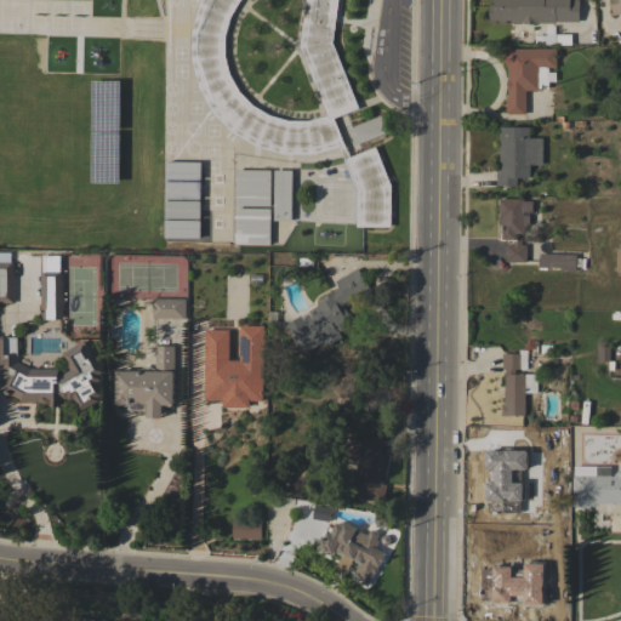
[(337,0),(332,41),(359,108),(334,118),(349,157),(375,147),(391,186),(391,227),(355,227),(357,192),(339,148),(312,154),(281,154),(256,147),(232,132),(211,112),(198,87),(191,60),(191,30),(199,4),(200,0),(337,0)]
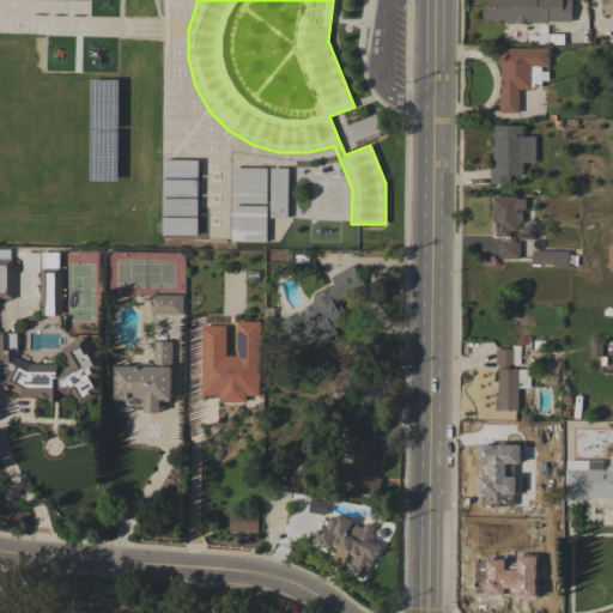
[(572,0),(572,22),(548,22),(548,23),(504,23),(504,20),(499,20),(491,20),(491,19),(483,19),(483,4),(489,4),(489,0),(572,0)]
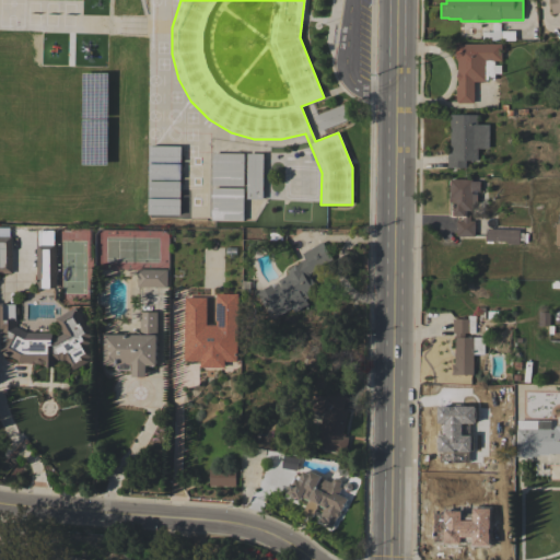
[(559,0),(559,11),(552,13),(550,0),(559,0)]
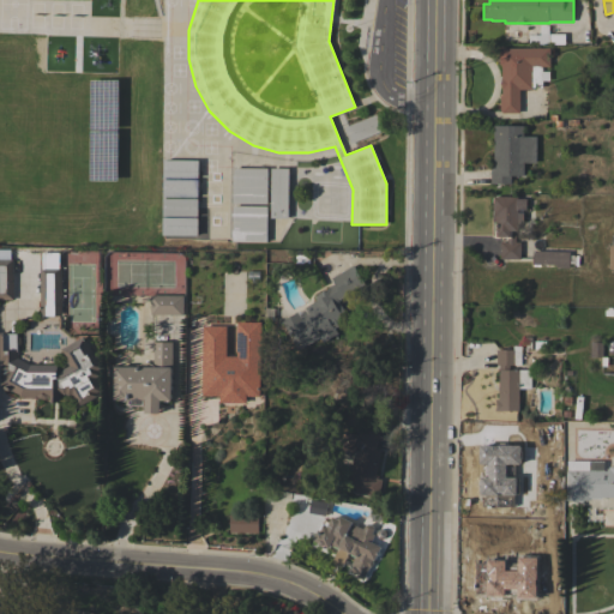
[(500,96),(503,95),(501,64),(500,64),(499,48),(551,47),(551,66),(542,66),(542,71),(549,71),(549,80),(542,80),(542,88),(533,88),(533,89),(519,89),(519,113),(503,113),(503,112),(500,112),(500,96)]
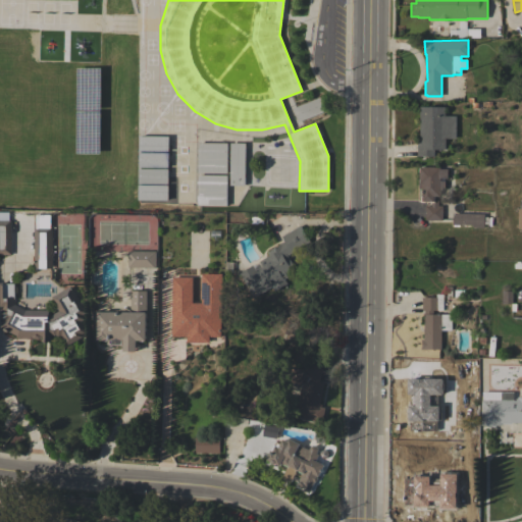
[(293,108),(320,97),(326,111),(298,122),(293,108)]
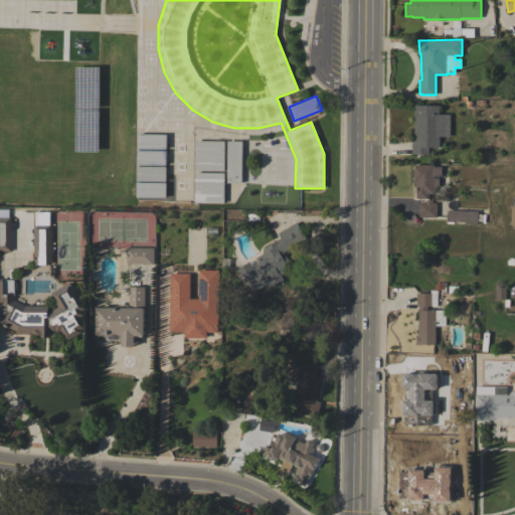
[(412,138),(414,138),(414,105),(439,106),(439,114),(451,114),(450,137),(440,137),(440,148),(428,148),(428,154),(411,154),(412,138)]
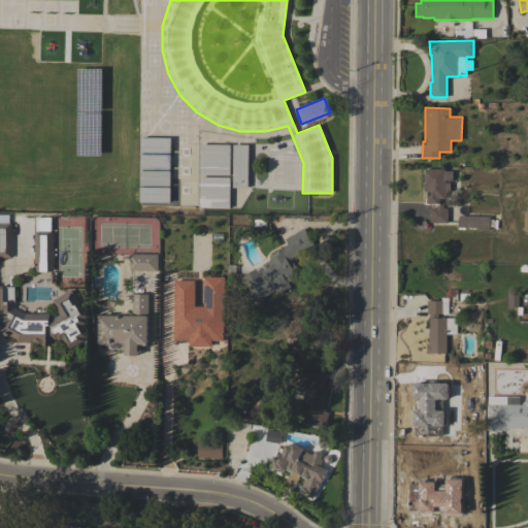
[(200,144),(230,144),(230,175),(200,175),(200,144)]
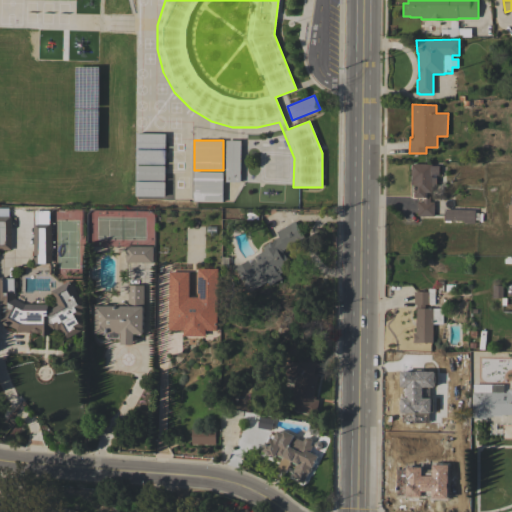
[(226,140),(240,140),(240,182),(225,182),(226,140)]
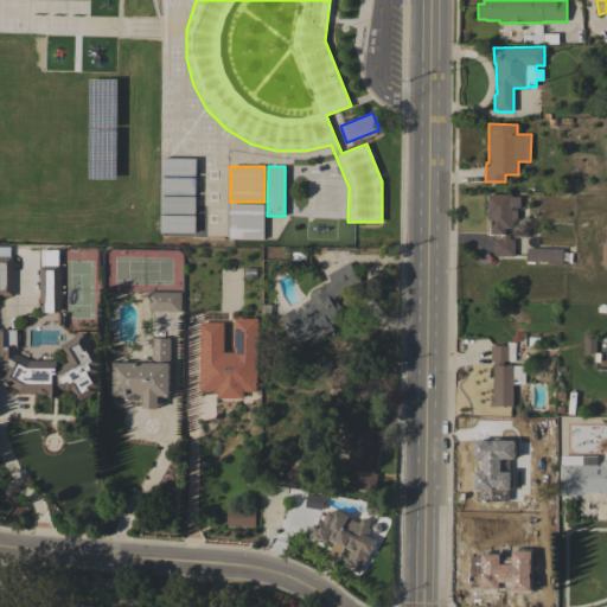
[(487,193),(512,195),(512,196),(521,196),(521,206),(512,206),(512,210),(517,210),(517,218),(513,218),(513,221),(512,221),(512,228),(505,228),(505,232),(510,232),(510,238),(515,238),(515,256),(494,256),(494,238),(502,238),(502,236),(500,236),(500,234),(494,234),(494,235),(490,235),(490,228),(491,228),(491,219),(487,219),(487,193)]
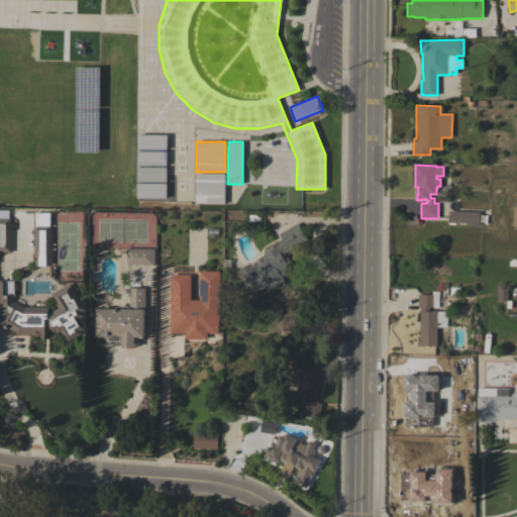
[(225,174),(224,204),(195,204),(195,173),(225,174)]
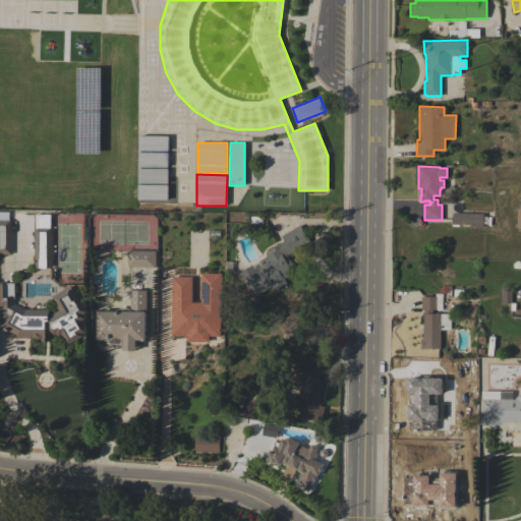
[(483,213),(483,217),(487,217),(491,217),(490,225),(486,225),(486,222),(482,222),(482,227),(471,227),(471,225),(458,224),(458,226),(453,226),(453,224),(452,224),(452,213),(483,213)]
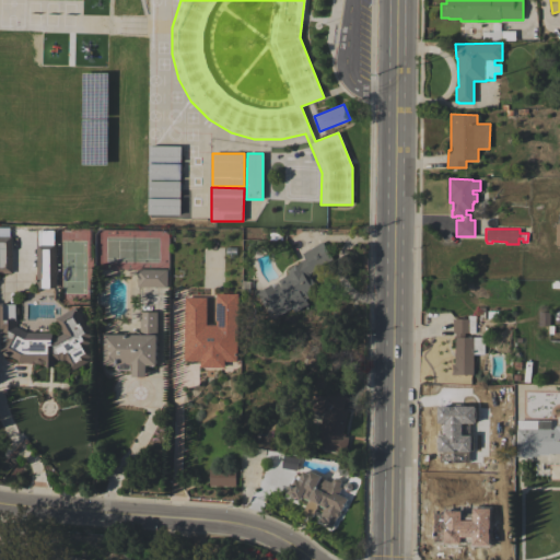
[(55,231),(55,244),(56,244),(56,301),(37,301),(37,300),(31,299),(31,293),(36,293),(37,231),(55,231)]
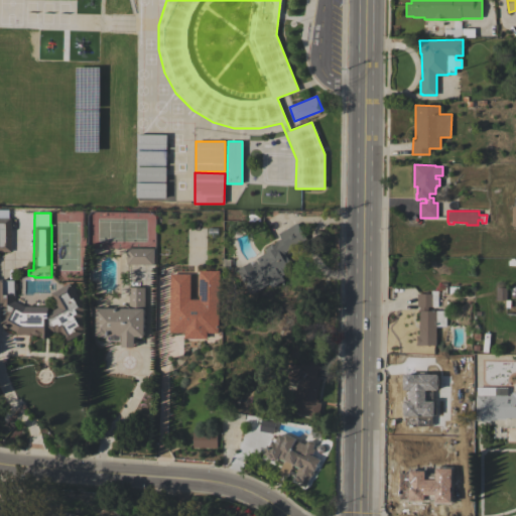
[(0,251),(0,218),(12,218),(11,251),(0,251)]
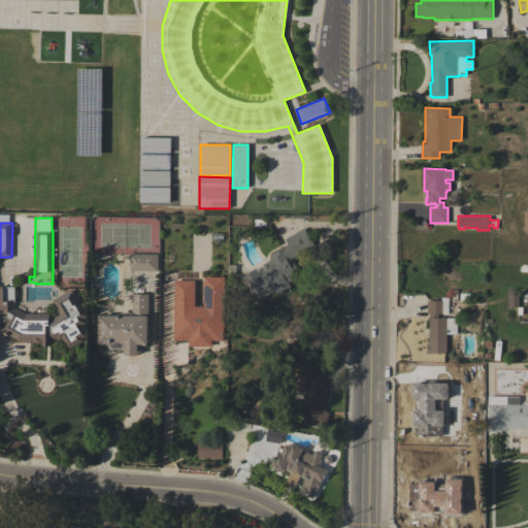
[(304,227),(315,243),(291,258),(299,271),(290,277),(292,279),(288,282),(291,287),(278,295),(275,290),(257,301),(242,276),(273,258),(271,255),(283,248),(283,246),(288,243),(285,239),(304,227)]
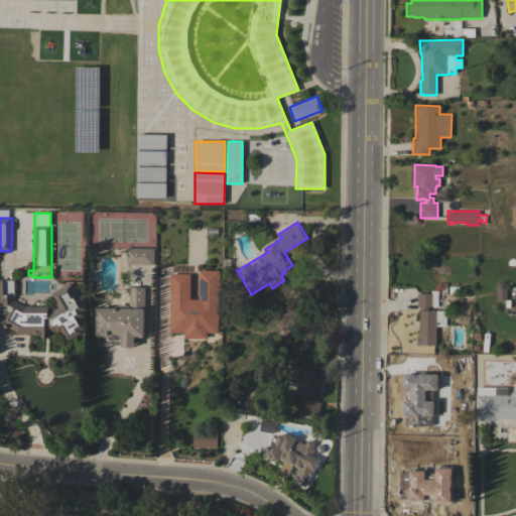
[(154,248),(154,265),(126,264),(127,248),(154,248)]
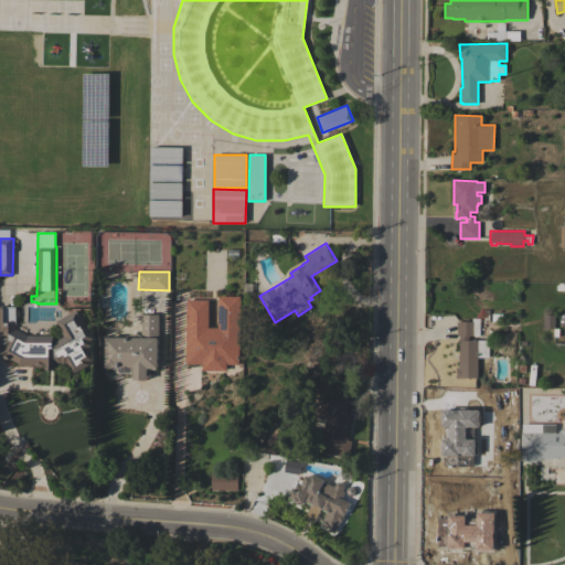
[(93,338),(88,341),(91,345),(87,348),(92,356),(91,360),(87,362),(88,364),(73,374),(66,363),(62,364),(61,362),(59,363),(54,363),(54,371),(45,371),(45,365),(44,365),(42,366),(36,366),(35,364),(19,365),(18,363),(0,353),(3,348),(0,348),(0,336),(4,334),(3,332),(0,332),(0,306),(3,306),(3,307),(16,307),(16,323),(17,329),(29,336),(52,336),(52,341),(54,341),(63,337),(55,321),(76,309),(93,338)]
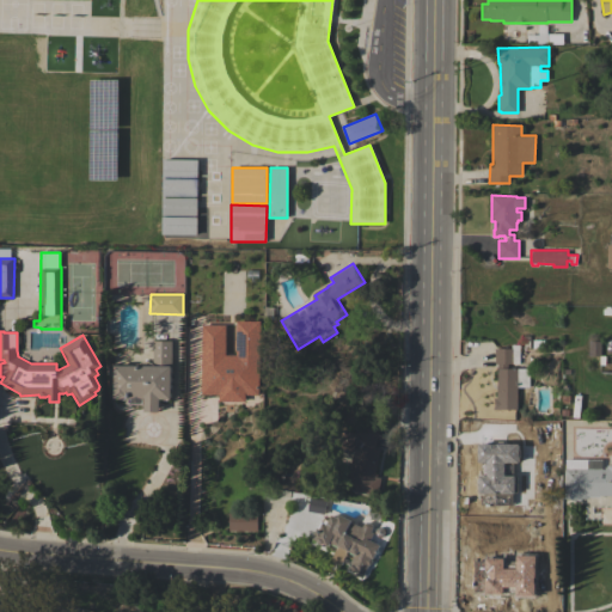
[(203,336),(220,336),(230,336),(230,357),(237,365),(256,365),(256,375),(252,375),(252,383),(258,383),(258,395),(240,395),(240,396),(221,396),(221,393),(203,395),(203,336)]
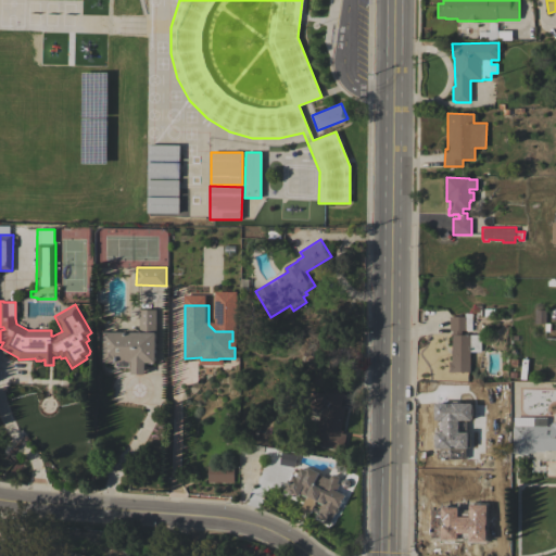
[(104,332),(124,332),(124,330),(126,330),(127,329),(130,328),(134,328),(135,328),(138,330),(139,330),(139,310),(156,310),(155,363),(146,363),(146,375),(131,375),(131,367),(117,367),(117,366),(114,366),(114,363),(104,363),(104,332)]
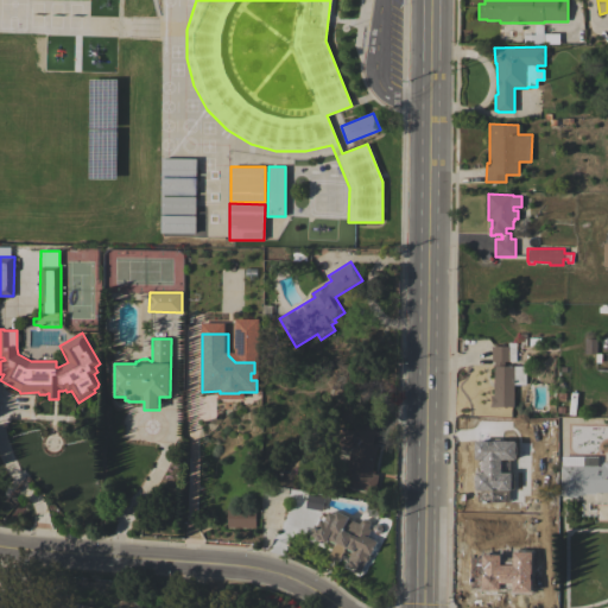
[(597,340),(596,353),(601,353),(601,362),(595,362),(596,354),(584,353),(586,339),(597,340)]
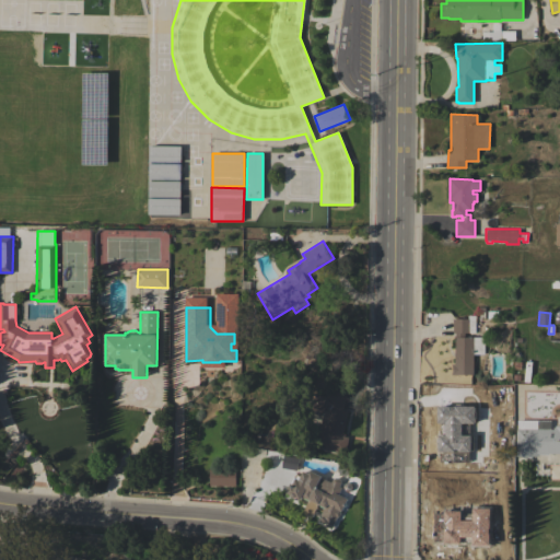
[(453,374),(453,365),(454,365),(454,352),(455,352),(455,333),(453,333),(453,318),(468,318),(468,315),(476,315),(475,333),(465,333),(465,337),(485,337),(483,353),(474,353),(473,374),(453,374)]
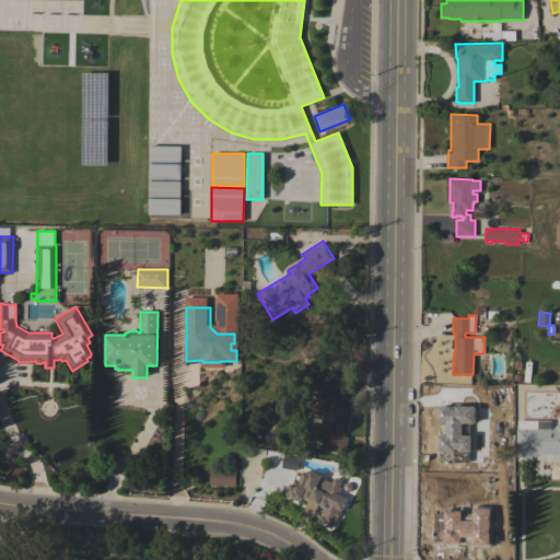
[(343,433),(347,433),(346,438),(349,438),(346,454),(324,448),(325,445),(316,443),(319,428),(321,428),(323,412),(311,409),(314,394),(327,396),(326,394),(327,393),(325,391),(333,384),(336,387),(339,385),(349,398),(347,399),(348,401),(343,410),(348,411),(343,433)]
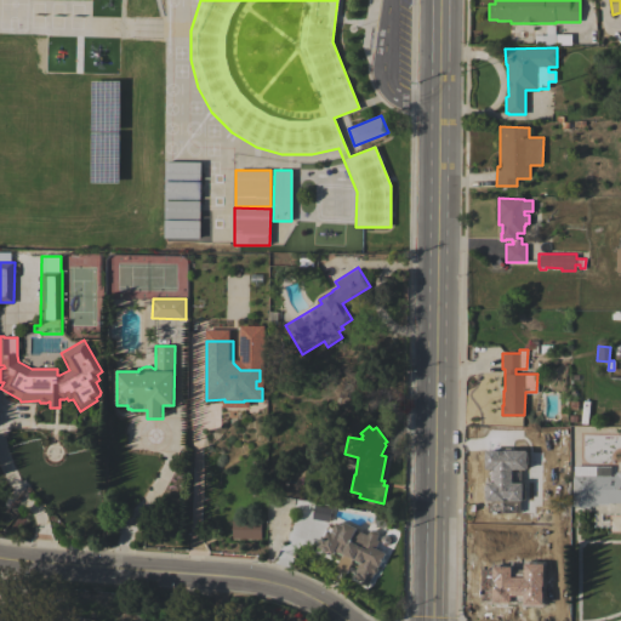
[(488,471),(507,471),(507,490),(506,490),(506,495),(523,495),(523,496),(537,496),(537,506),(536,530),(500,530),(500,524),(499,524),(499,517),(500,517),(500,489),(488,489),(488,471)]
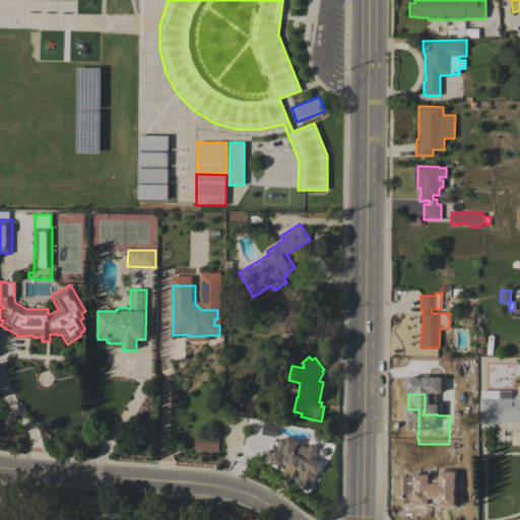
[(480,398),(515,398),(515,396),(516,396),(516,395),(519,395),(519,420),(510,420),(510,423),(500,421),(500,424),(495,423),(495,426),(484,426),(484,424),(479,424),(480,398)]
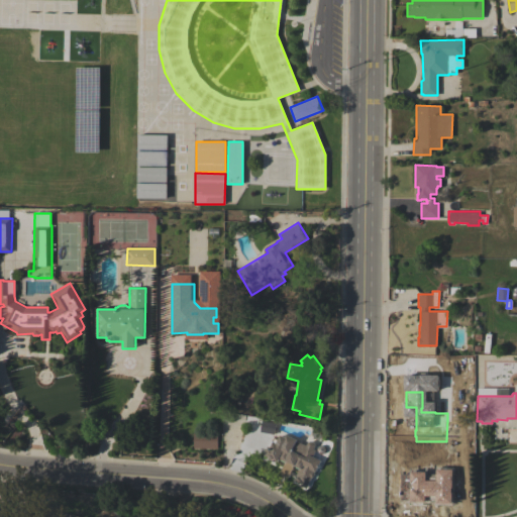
[(261,431),(263,420),(277,423),(275,434),(261,431)]
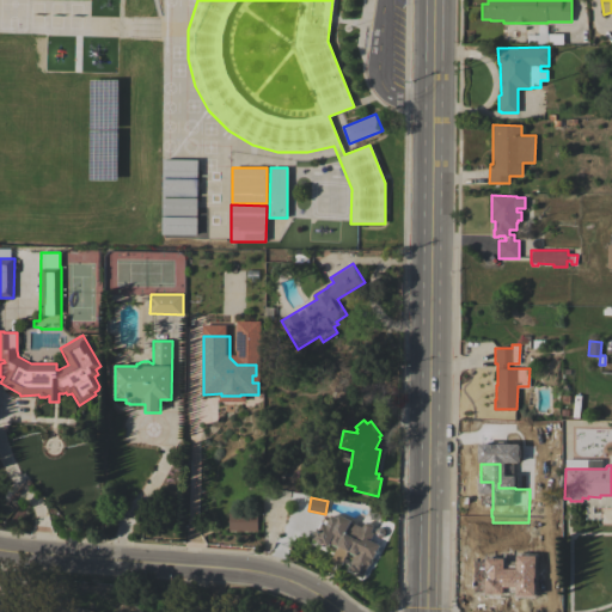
[(228,512),(256,512),(256,532),(228,532),(228,512)]
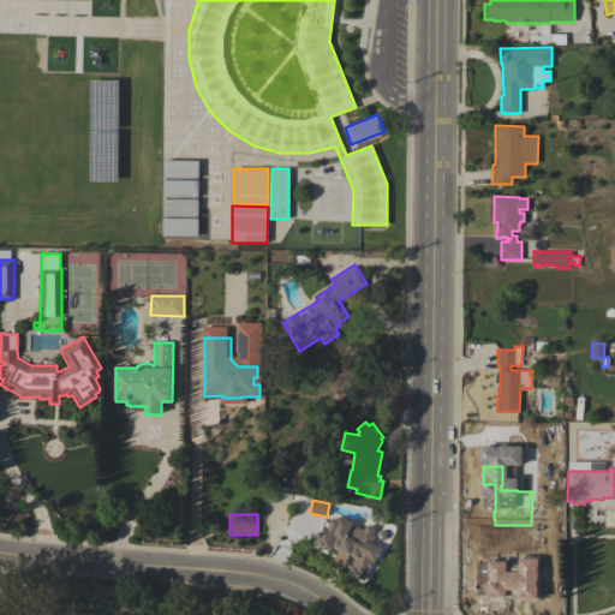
[(342,568),(333,563),(340,549),(333,545),(332,549),(327,547),(324,547),(321,545),(320,543),(315,541),(326,521),(330,524),(334,518),(340,520),(341,517),(353,523),(353,524),(364,530),(366,525),(369,524),(374,526),(375,530),(372,533),(376,536),(372,542),(374,542),(380,530),(387,533),(381,547),(382,548),(375,561),(374,560),(374,561),(374,562),(372,567),(370,568),(365,578),(364,577),(363,577),(358,575),(357,573),(351,571),(353,566),(352,565),(356,556),(351,554),(342,568)]
